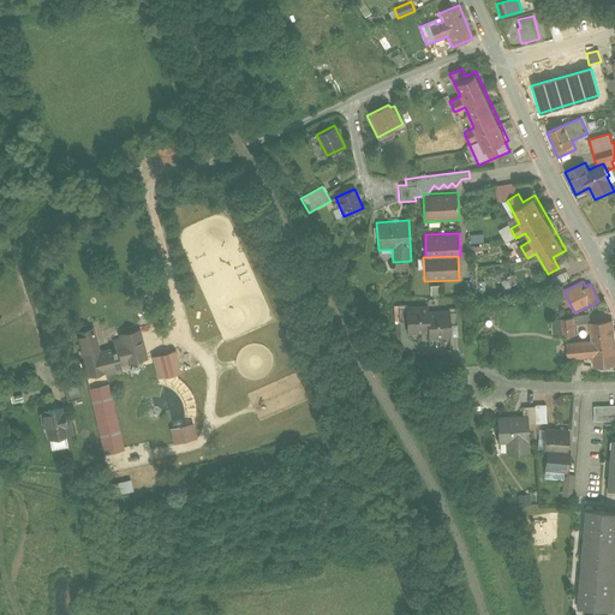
[(427,304),(406,305),(406,323),(407,335),(428,335),(427,310),(427,304)]
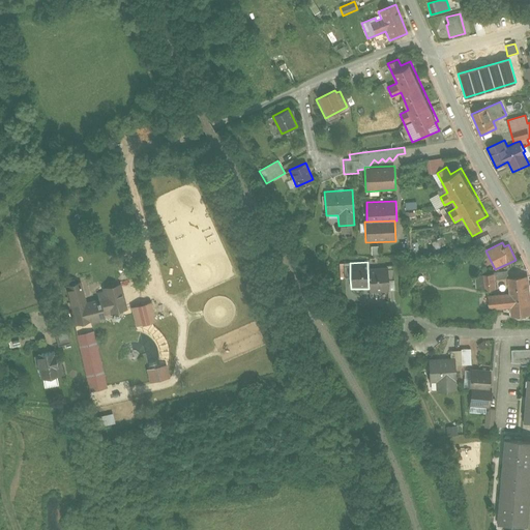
[(367,267),(369,289),(369,292),(388,291),(388,280),(387,266),(367,267)]
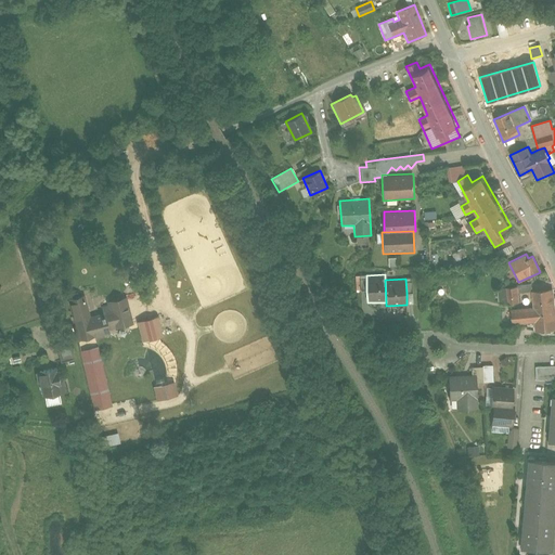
[(531,292),(531,291),(530,284),(517,285),(517,286),(517,294),(531,292)]
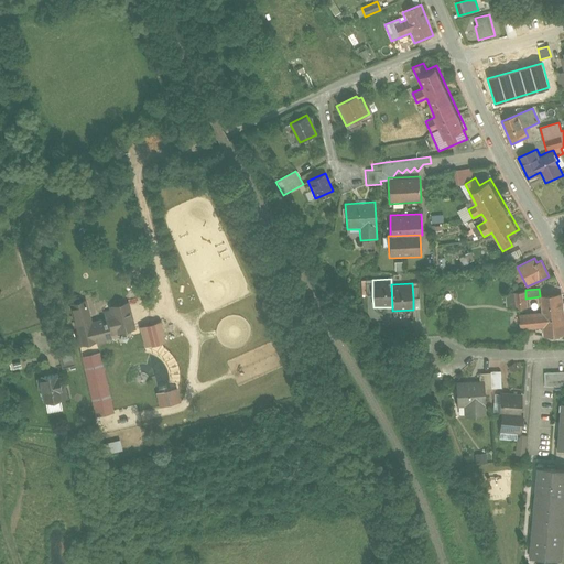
[(525,299),(525,291),(506,293),(507,311),(527,310),(525,299)]
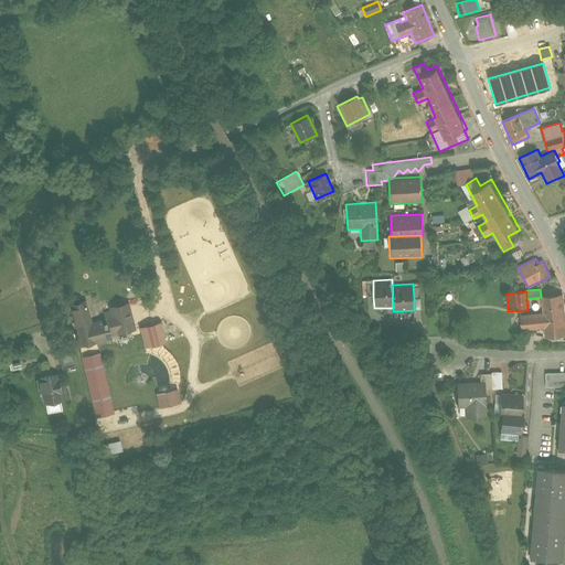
[(564,336),(564,327),(562,294),(541,296),(541,297),(543,312),(520,315),(522,331),(544,329),(545,338),(564,336)]
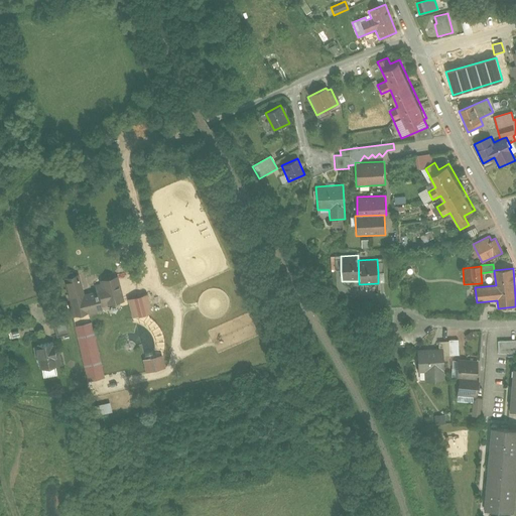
[(103,377),(88,315),(101,312),(100,307),(123,301),(118,282),(116,276),(97,280),(98,284),(94,285),(95,289),(82,292),(79,279),(78,273),(61,277),(70,311),(88,381),(103,377)]
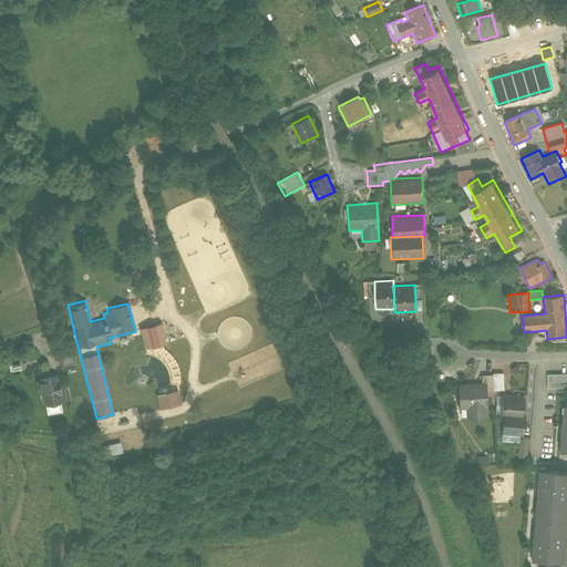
[(160,322),(138,328),(140,330),(144,350),(165,344),(160,322)]
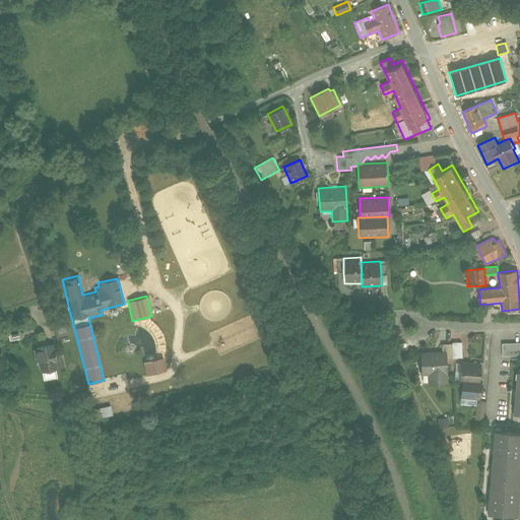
[(31,322),(29,312),(22,314),(24,323),(31,322)]
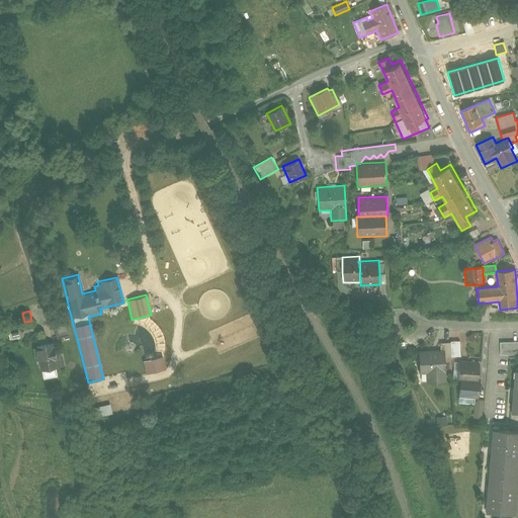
[(63,321),(52,324),(56,337),(67,335),(63,321)]
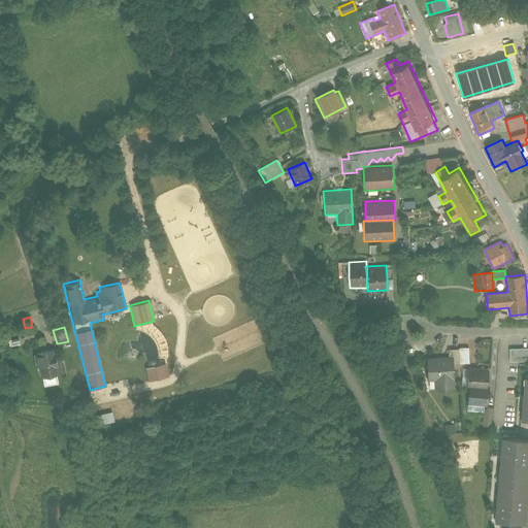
[(458,349),(458,364),(468,363),(467,347),(458,348),(458,349)]
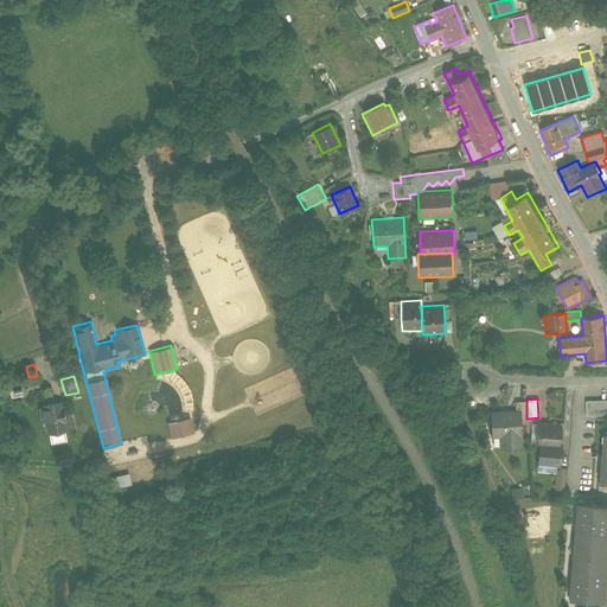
[(606,398),(585,400),(585,414),(606,414),(606,398)]
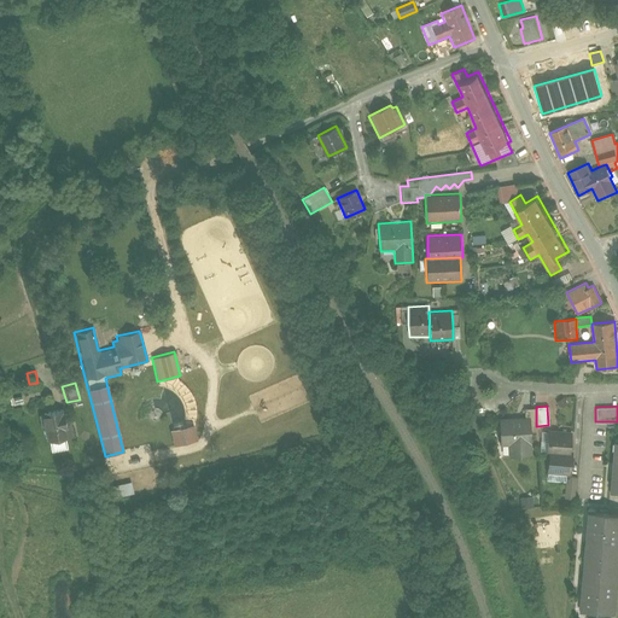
[(66,421),(64,408),(44,410),(44,413),(39,414),(41,427),(45,426),(47,441),(73,439),(73,436),(70,420),(66,421)]
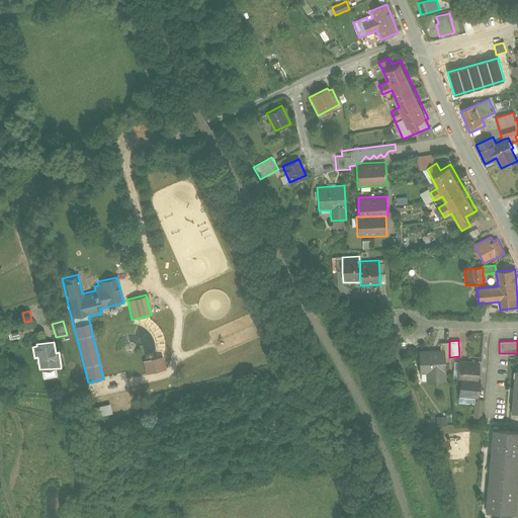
[(443,349),(444,357),(449,357),(449,342),(438,343),(439,349),(443,349)]
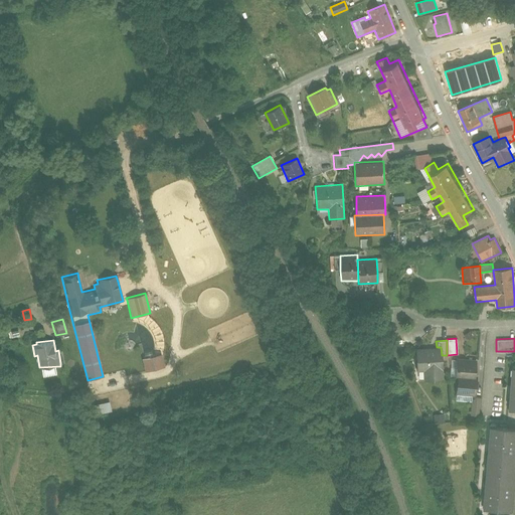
[(437,347),(414,348),(415,371),(421,371),(422,380),(442,379),(442,355),(441,347),(437,347)]
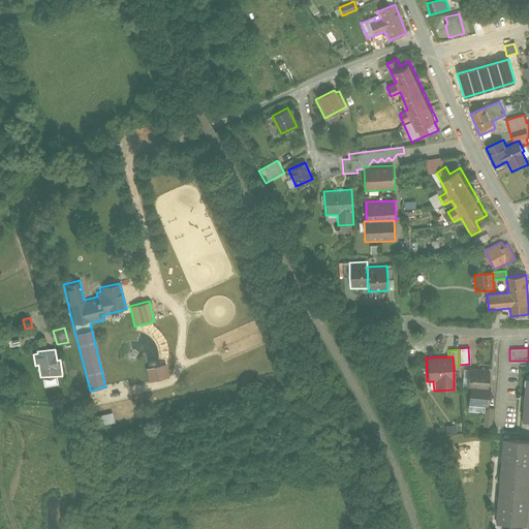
[(168,377),(165,364),(146,368),(149,382),(168,377)]
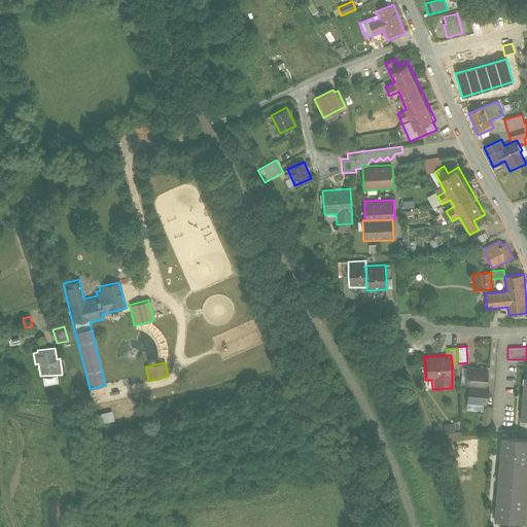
[(486,383),(487,367),(466,366),(465,385),(467,385),(466,405),(481,406),(487,406),(488,383),(486,383)]
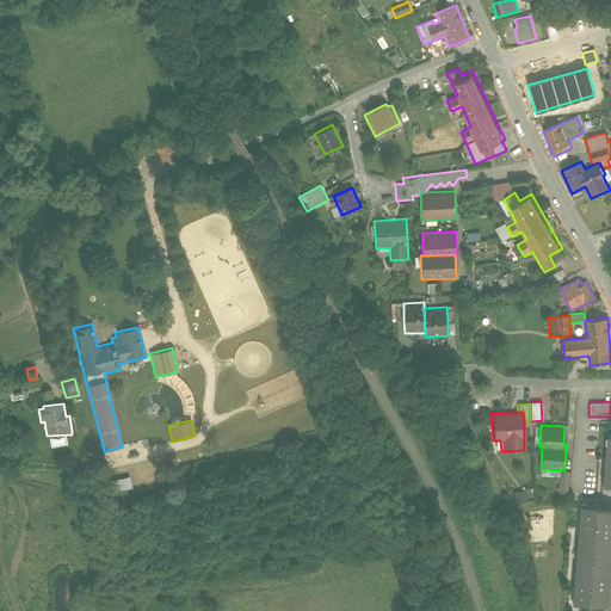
[(565,470),(557,470),(557,492),(568,493),(568,470),(565,470)]
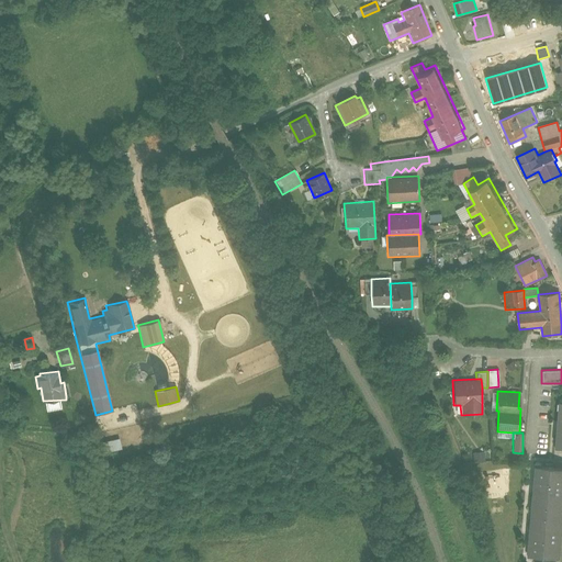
[(101,442),(104,453),(121,449),(119,437),(101,442)]
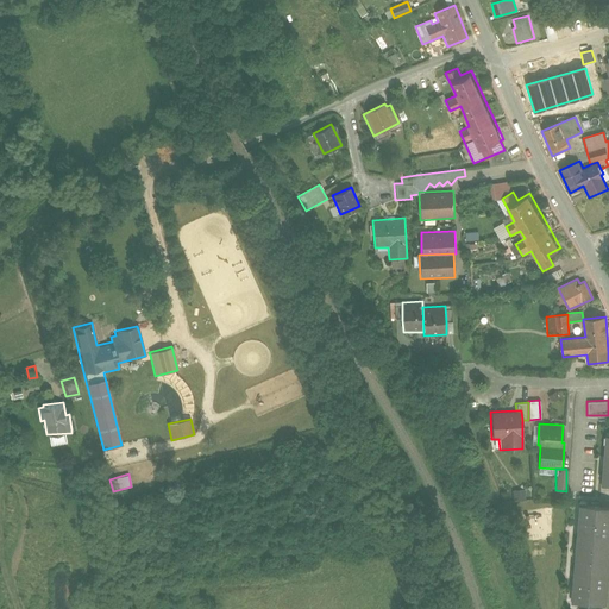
[(503,495),(504,504),(531,501),(531,493),(503,495)]
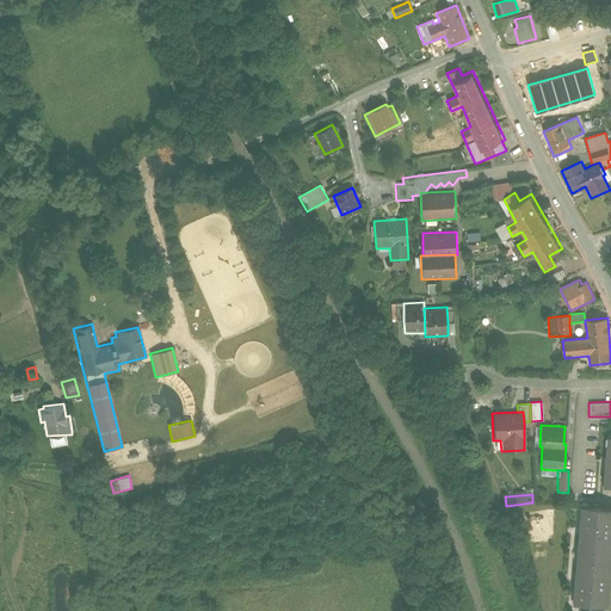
[(610,505),(582,504),(574,604),(610,606),(610,505)]
